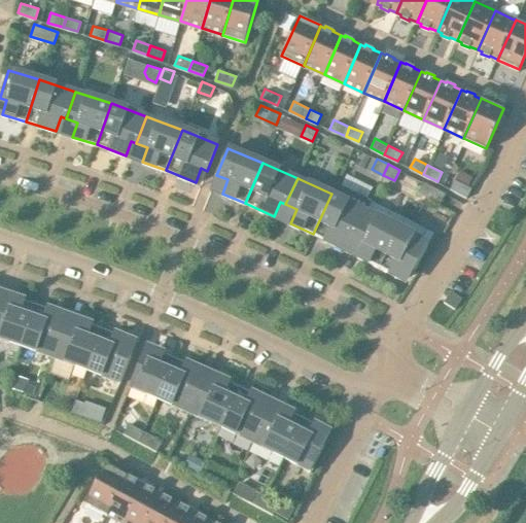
[(466,196),(471,187),(455,178),(450,187),(466,196)]
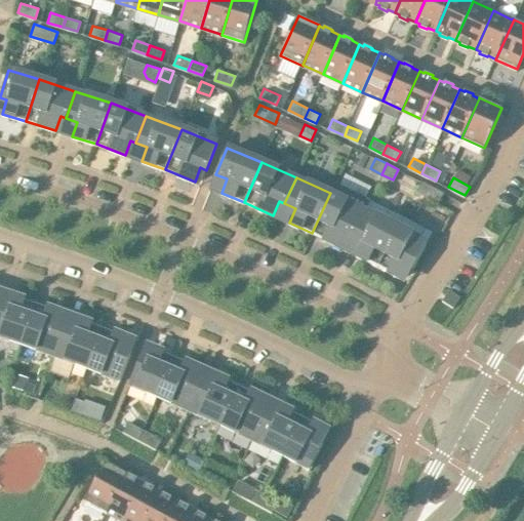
[(422,179),(416,191),(438,203),(444,192),(422,179)]
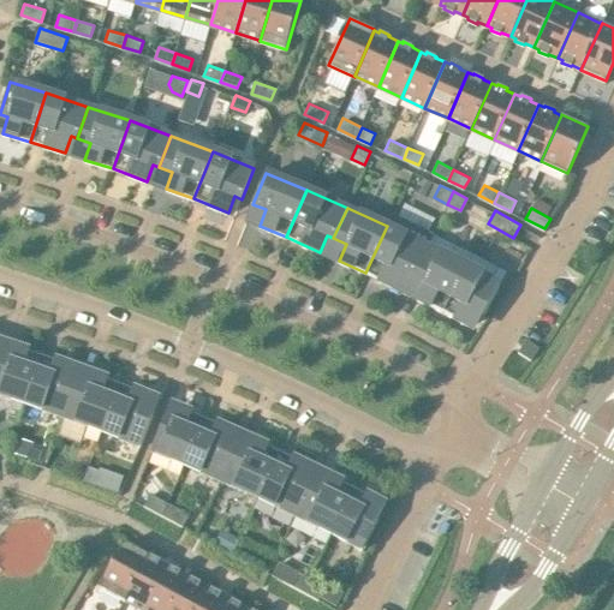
[(412,275),(427,245),(434,233),(394,213),(387,226),(365,273),(399,288),(406,273),(412,275)]
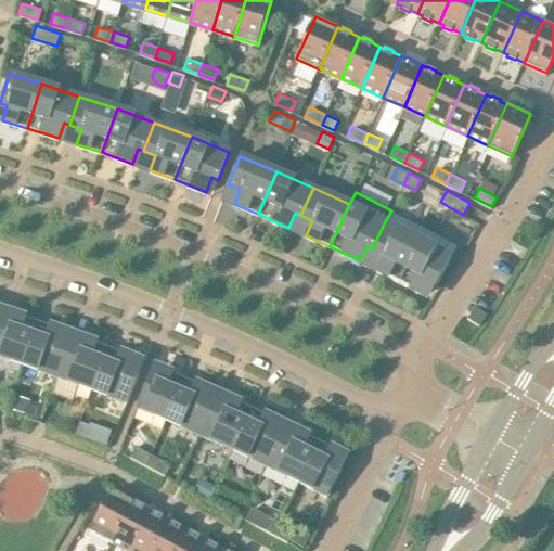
[(400,281),(421,240),(385,221),(372,248),(383,254),(376,269),(400,281)]
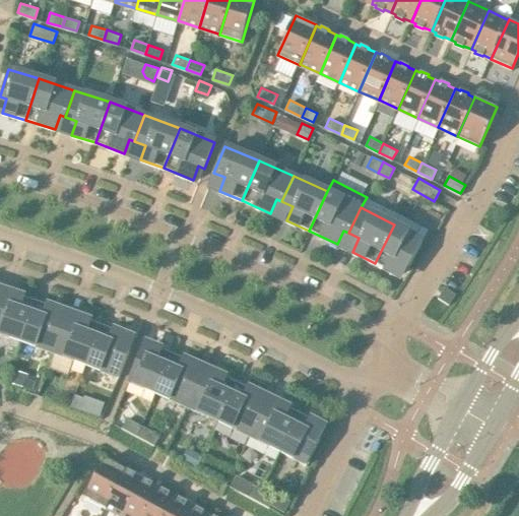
[(394,224),(375,263),(396,274),(403,261),(409,264),(423,239),(394,224)]
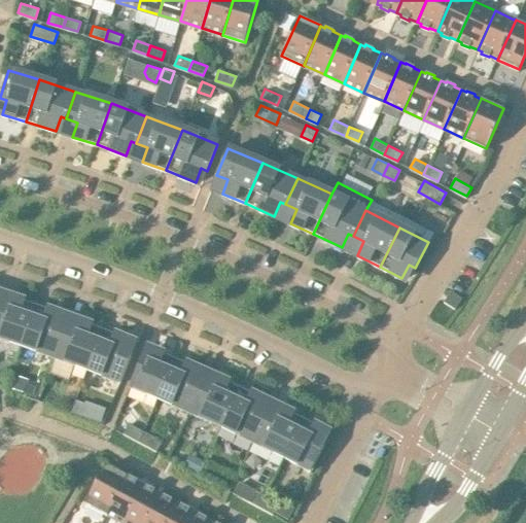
[(462,297),(451,289),(444,301),(455,308),(462,297)]
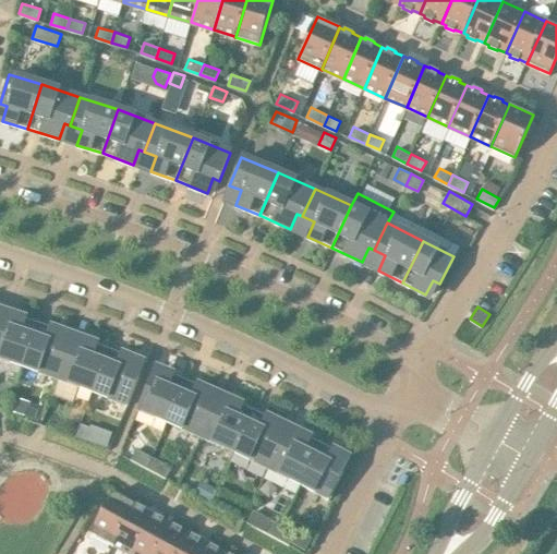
[(0,357),(23,364),(38,321),(14,312),(9,327),(0,324),(0,357)]
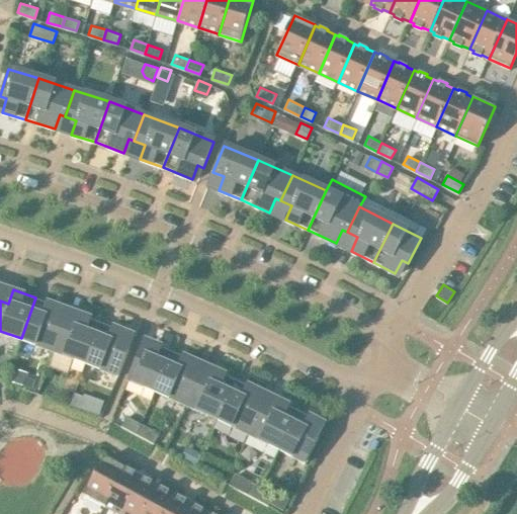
[(54,350),(63,324),(58,322),(63,308),(35,297),(21,338),(54,350)]
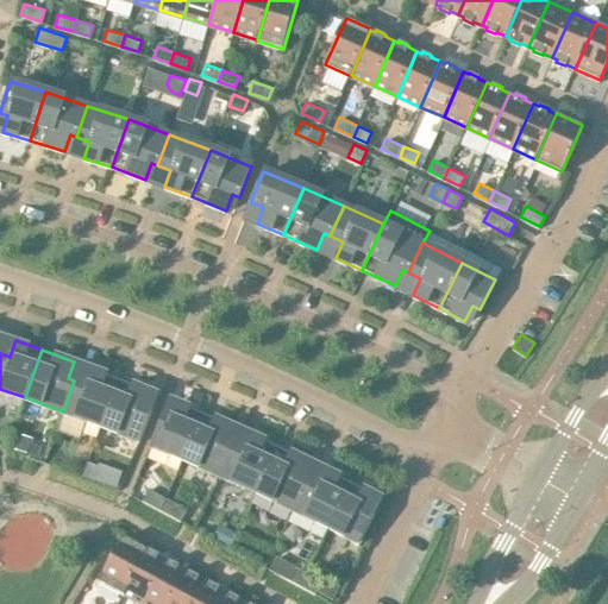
[(101,425),(119,378),(93,369),(87,385),(74,381),(63,411),(101,425)]
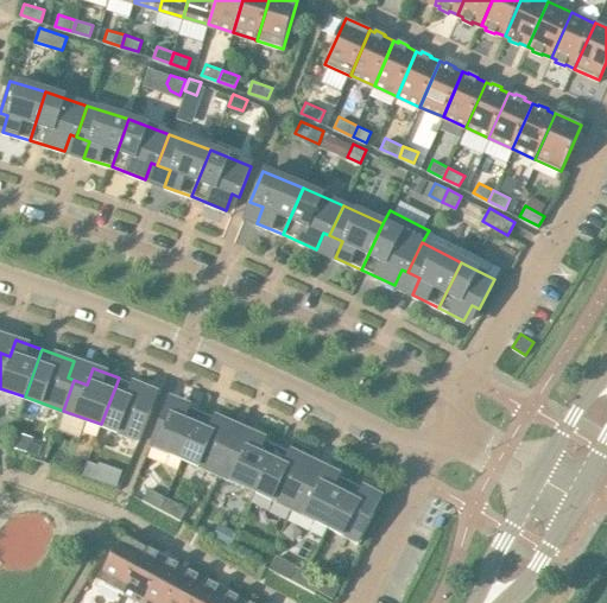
[(119,378),(101,424),(139,440),(152,410),(145,406),(151,391),(119,378)]
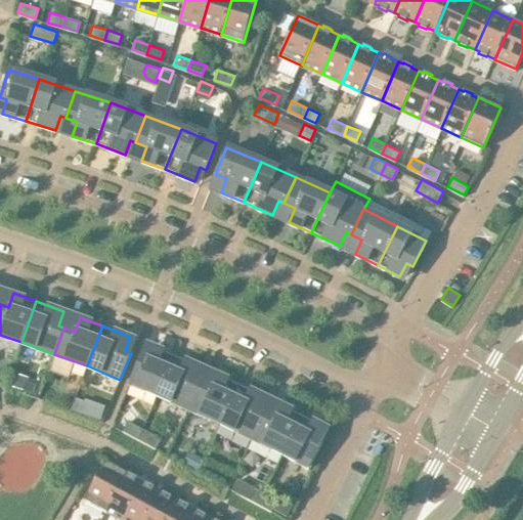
[(157,394),(174,354),(151,345),(146,358),(140,356),(129,383),(157,394)]
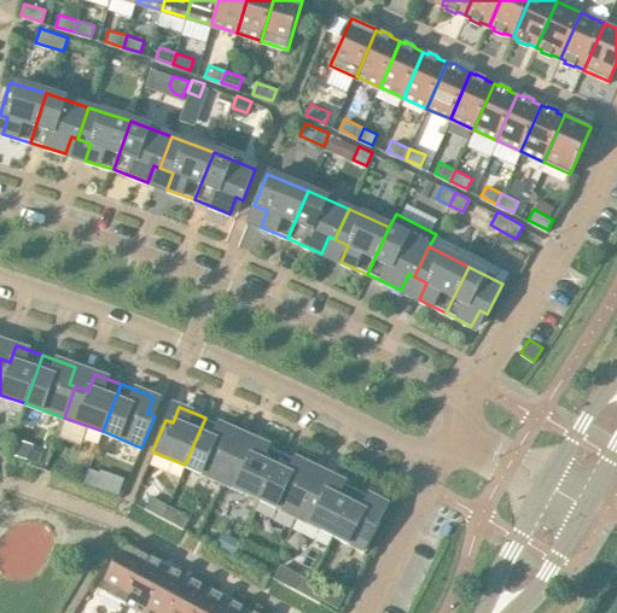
[(222,482),(236,450),(230,448),(237,432),(205,418),(185,465),(222,482)]
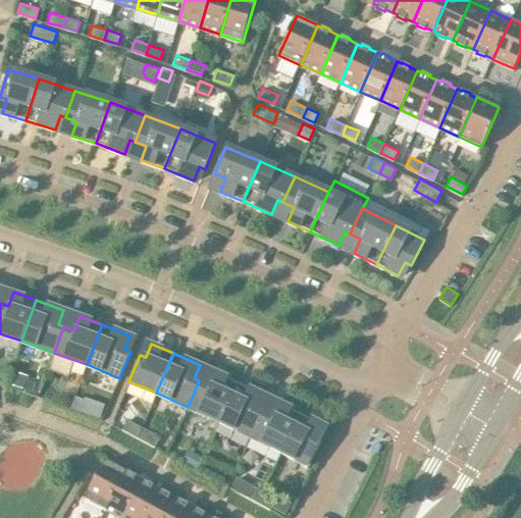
[(219,421),(238,381),(216,372),(210,385),(199,380),(188,407),(219,421)]
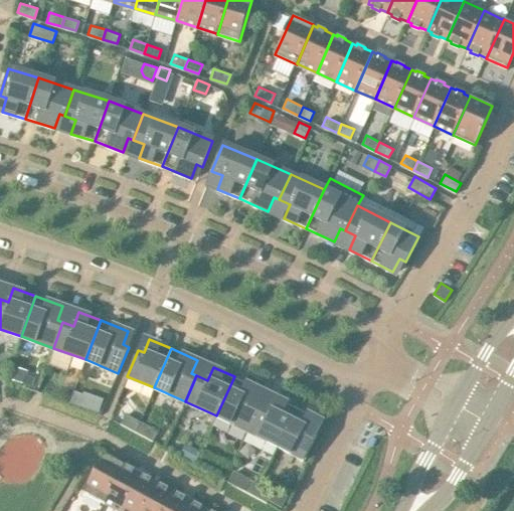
[(247,431),(260,405),(254,402),(262,389),(234,376),(216,415),(247,431)]
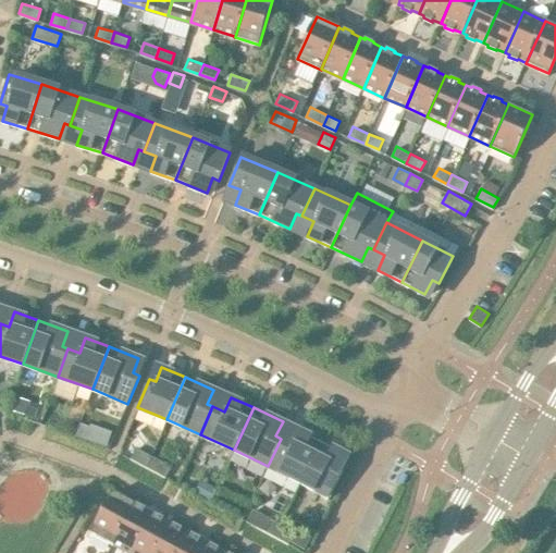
[(66,424),(64,430),(74,434),(78,424),(72,421),(66,424)]
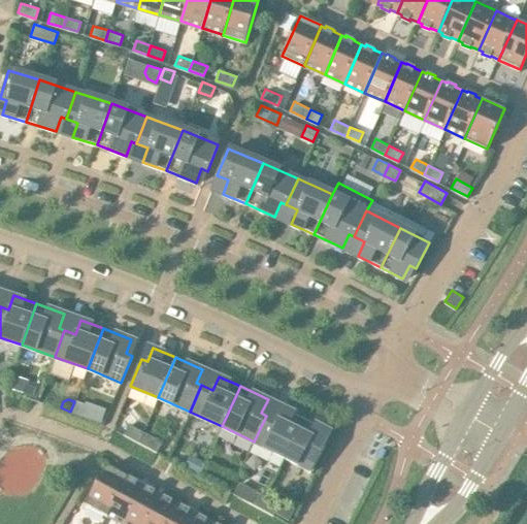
[(76,402),(72,412),(83,416),(85,411),(81,404),(76,402)]
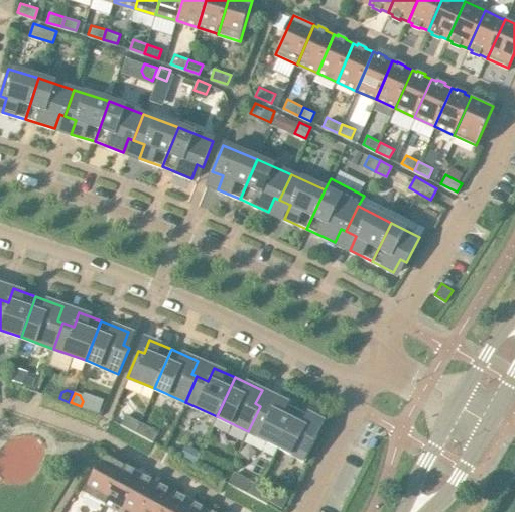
[(278,446),(298,408),(277,398),(270,411),(260,406),(248,431),(278,446)]
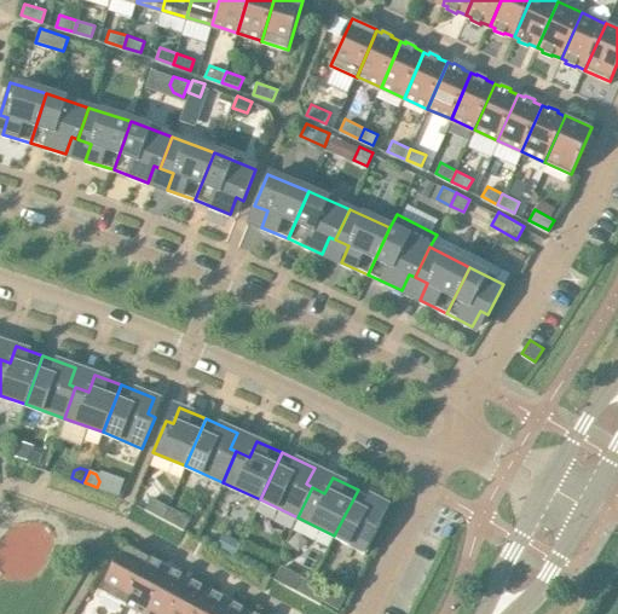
[(358,490),(334,536),(365,551),(381,521),(375,519),(382,503),(358,490)]
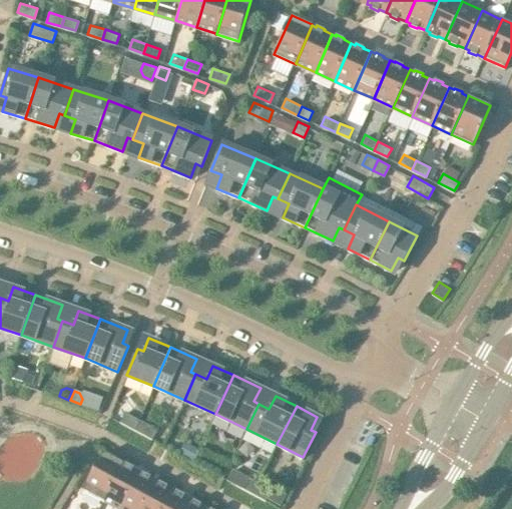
[(140,419),(140,418),(126,410),(120,421),(134,429),(140,419)]
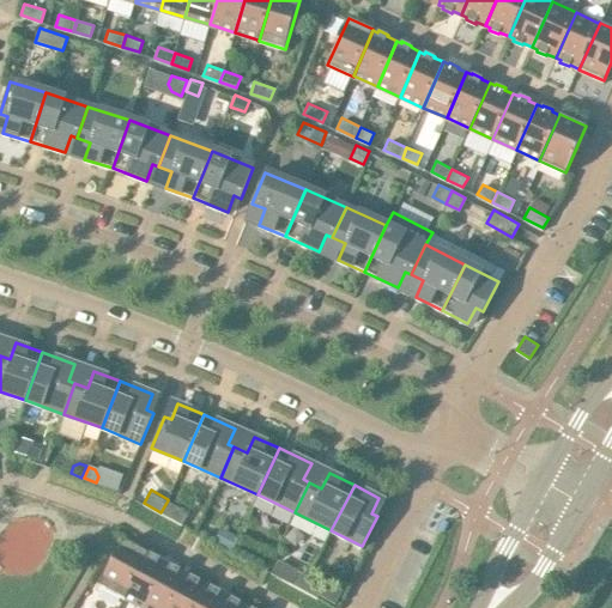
[(161,512),(182,523),(188,511),(168,500),(161,512)]
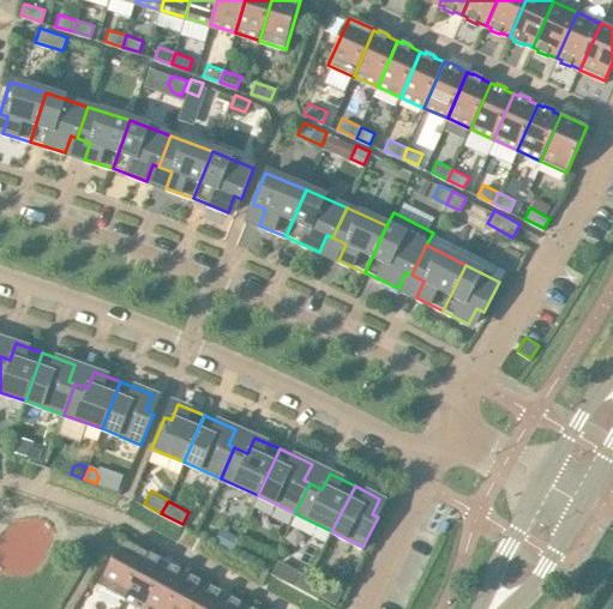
[(222,528),(216,540),(233,549),(239,537),(222,528)]
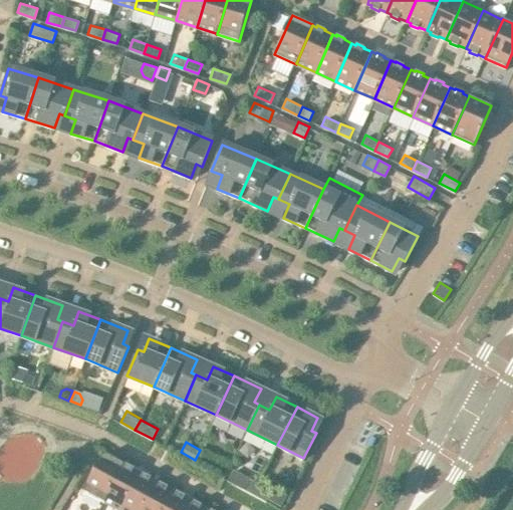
[(103,501),(123,464),(124,463),(104,452),(83,490),(103,501)]
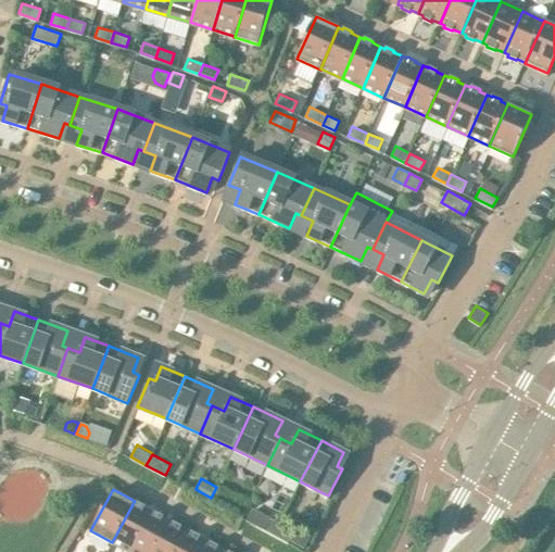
[(136,503),(134,502),(112,542),(113,543),(114,542),(130,551),(152,512),(144,507),(146,506),(137,501),(136,503)]
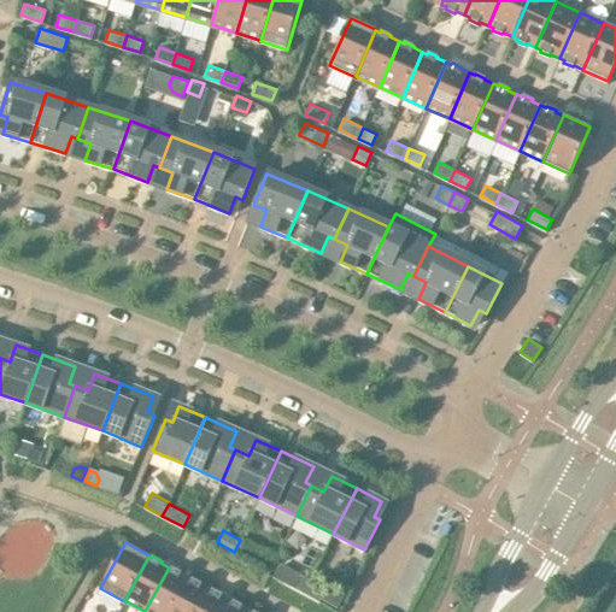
[(274,576),(294,587),(301,574),(281,563),(274,576)]
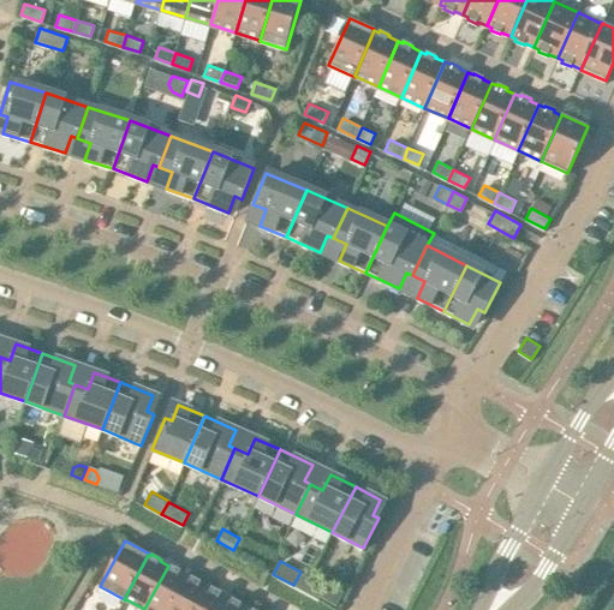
[(168,566),(144,609),(145,609),(171,609),(189,576),(180,572),(182,570),(172,564),(171,567),(168,566)]
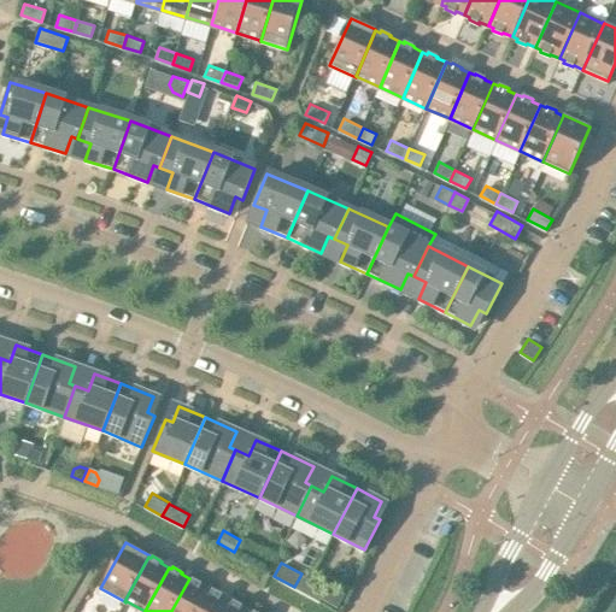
[(327,588),(310,578),(301,574),(294,587),(320,600),(327,588)]
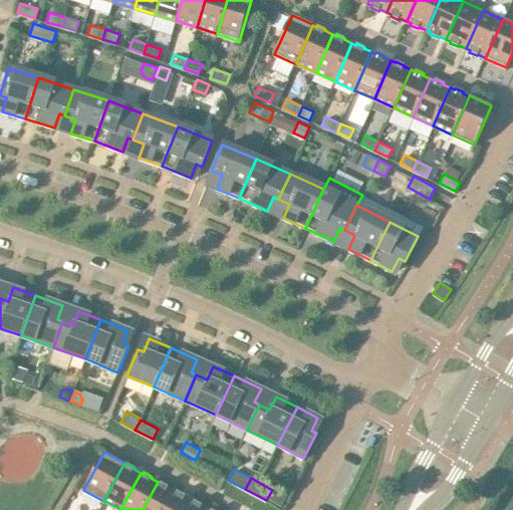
[(164,509),(175,491),(168,487),(168,486),(161,482),(160,483),(158,482),(143,509),(164,509)]
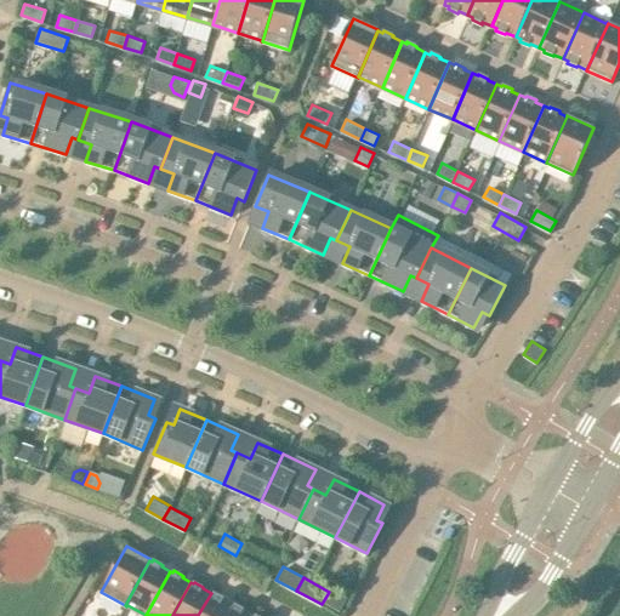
[(225,615),(232,605),(222,600),(223,598),(214,593),(214,594),(211,593),(198,615),(225,615)]
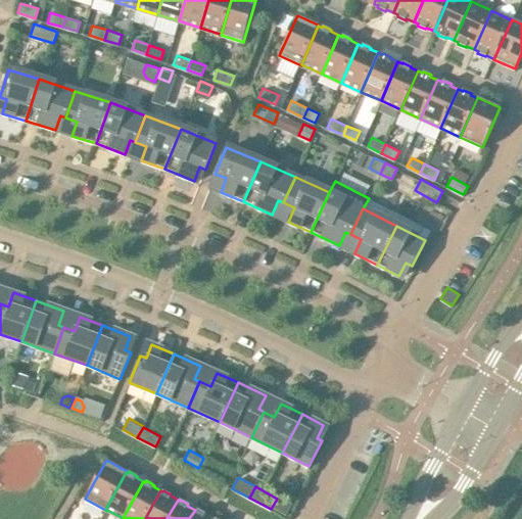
[(211,518),(212,518),(204,515),(205,513),(197,509),(196,510),(195,510),(189,518),(211,518)]
